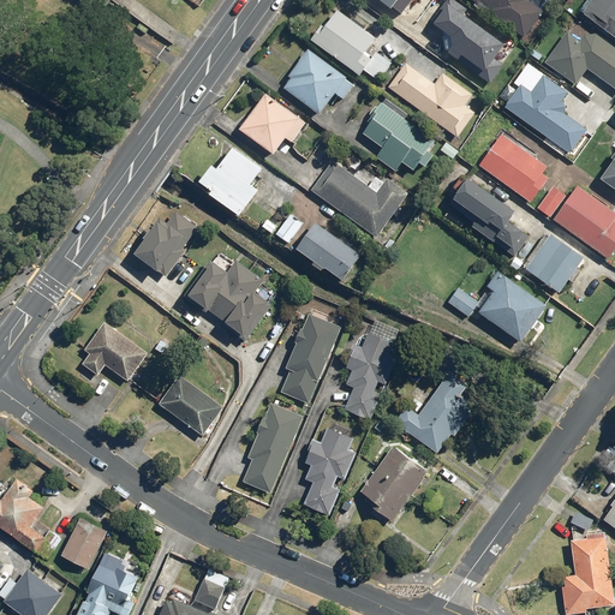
[(411,0),(383,0),(401,13),(411,0)]
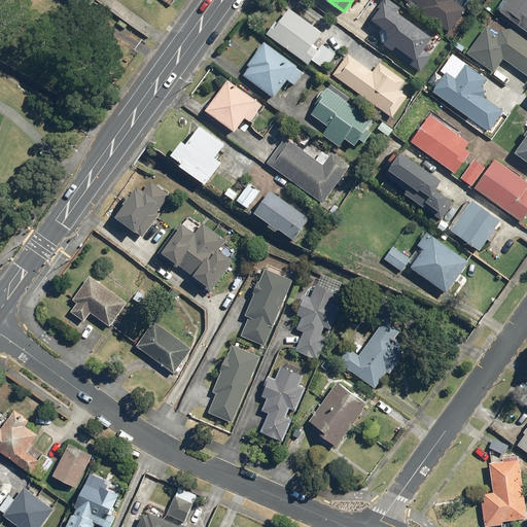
[(402,8),(390,0),(383,0),(371,19),(380,26),(383,43),(422,71),(432,56),(425,50),(433,38),(398,12),(402,8)]
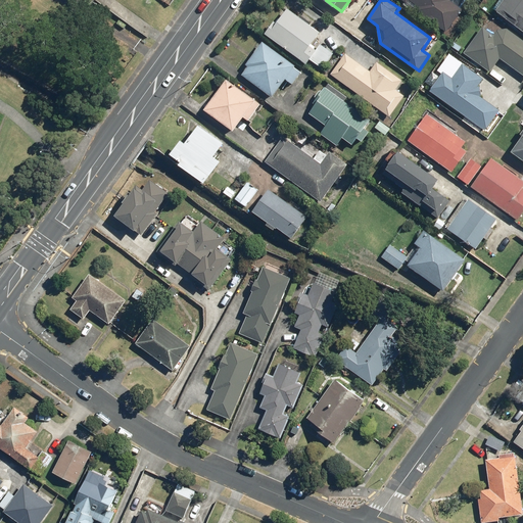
[(467,11),(450,0),(425,0),(432,5),(424,15),(450,35),(467,11)]
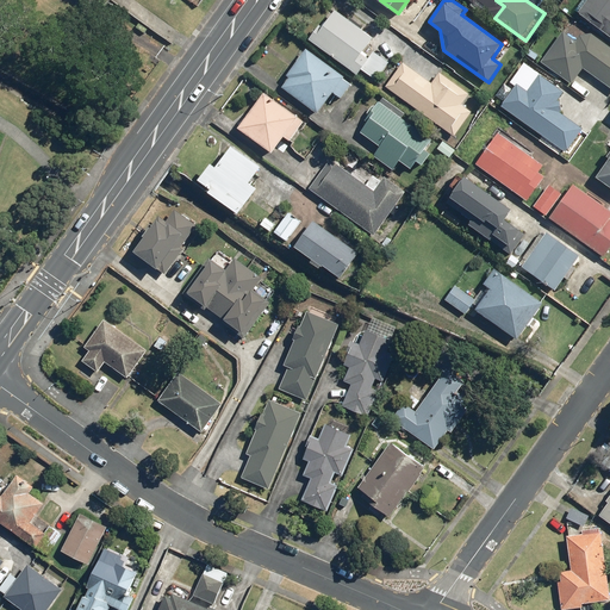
[(609,0),(589,0),(579,12),(609,36),(609,0)]
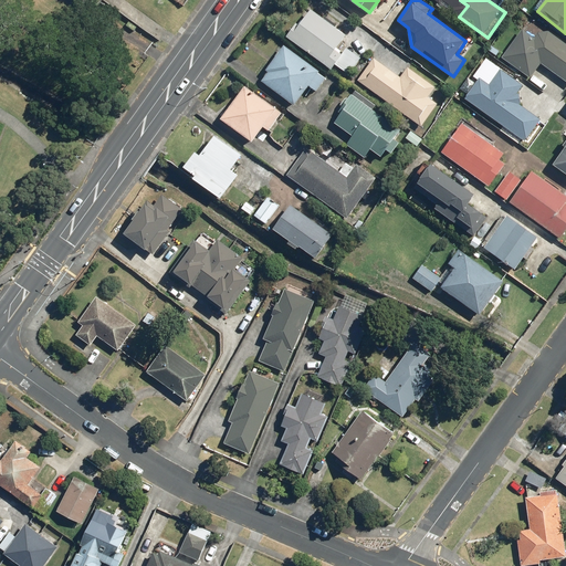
[(337,50),(347,35),(312,9),(300,25),(296,23),(287,37),(334,69),(336,64),(349,74),(360,59),(347,49),(343,54),(337,50)]
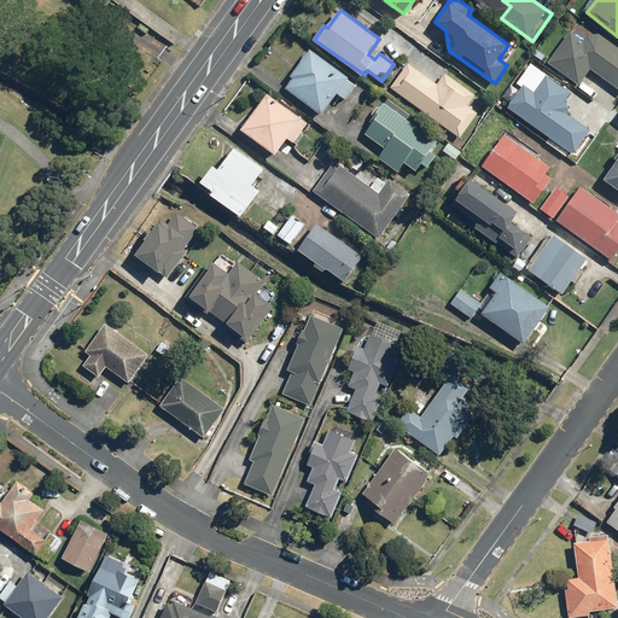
[(617,46),(600,33),(588,35),(584,41),(571,31),(548,63),(579,85),(592,69),(617,87),(617,46)]
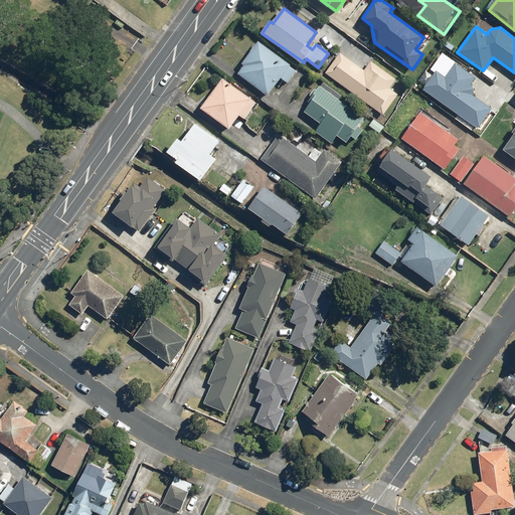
[(293,64),(259,40),(241,63),(244,65),(238,73),(270,96),(283,78),(289,82),(298,70),(292,66),(293,64)]
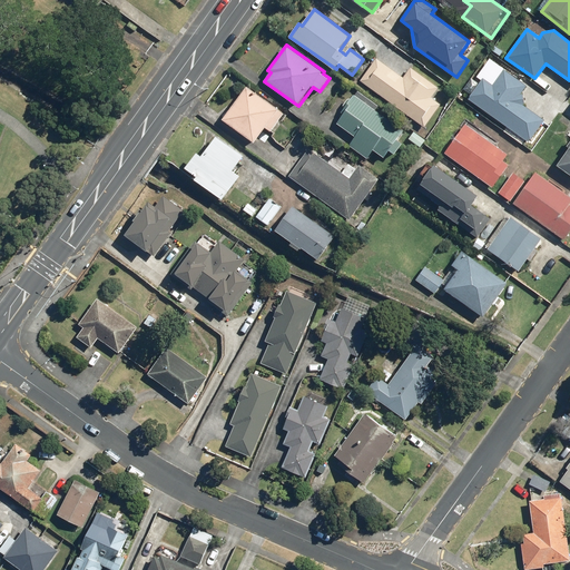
[(404,77),(377,58),(362,81),(425,127),(441,105),(432,98),(440,88),(411,68),(404,77)]
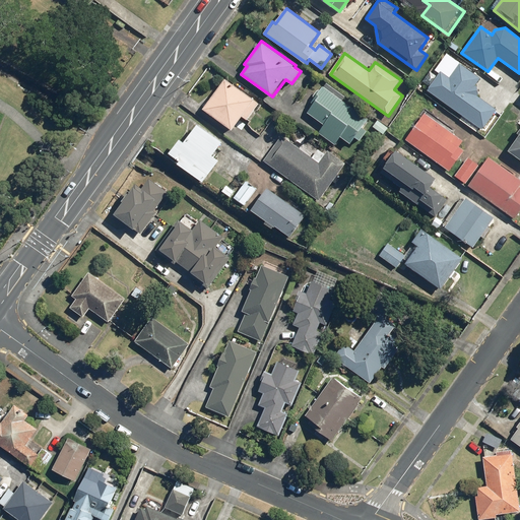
[(441,71),(428,90),(483,129),(497,109),(479,96),(476,84),(481,78),(460,63),(450,77),(441,71)]
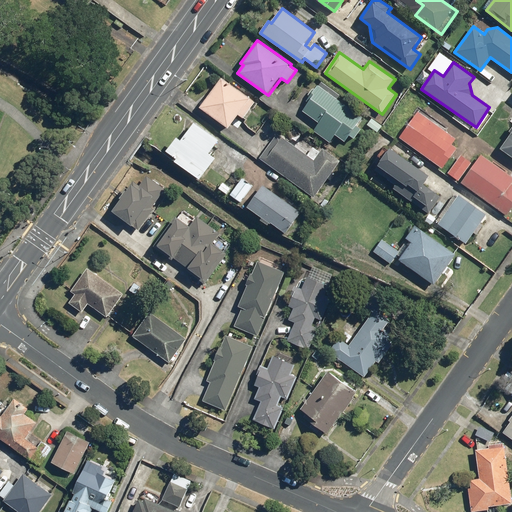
[(255,102),(222,78),(201,107),(230,128),(239,115),(244,118),(255,102)]
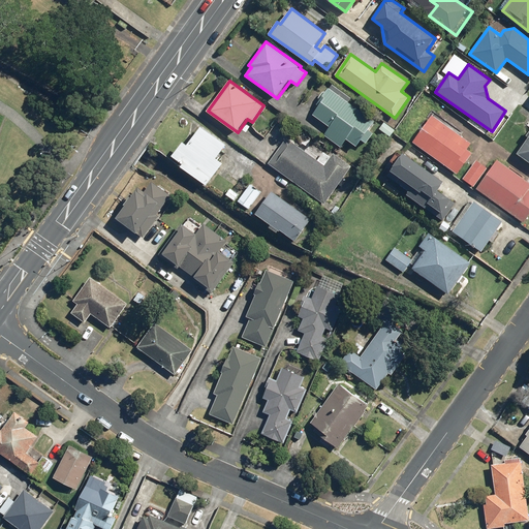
[(330,88),(317,103),(320,105),(313,115),(330,126),(324,134),(341,147),(346,139),(358,147),(363,139),(368,144),(375,133),(369,129),(376,121),(330,88)]
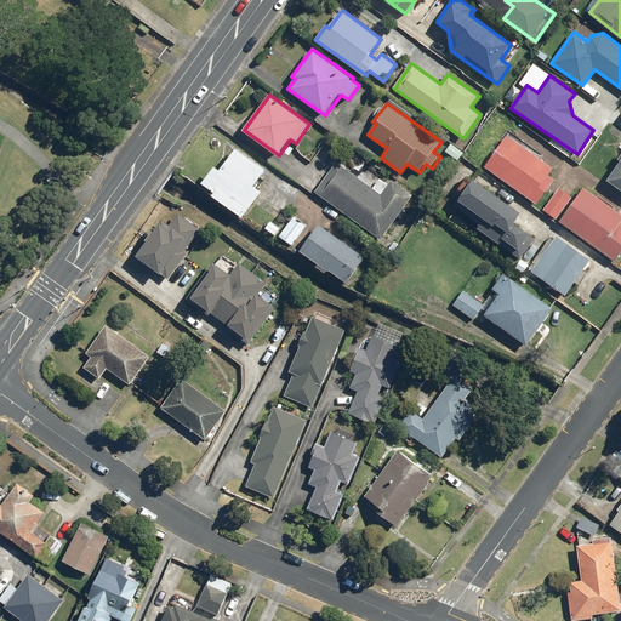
[(508,136),(485,167),(539,204),(556,180),(548,175),(553,167),(508,136)]
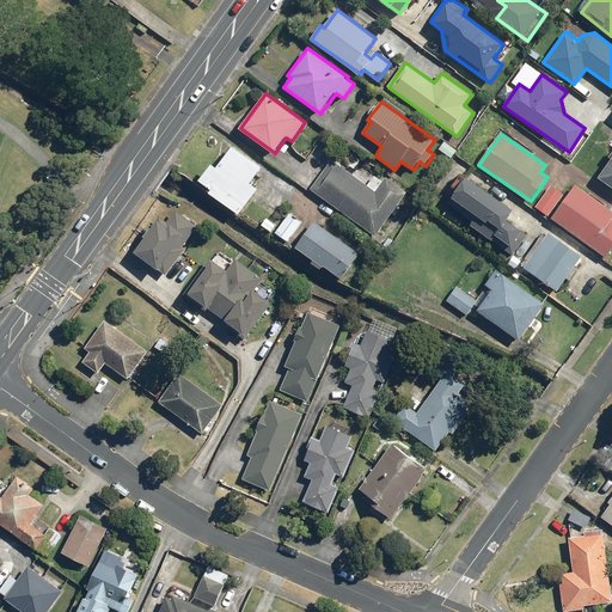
[(262,167),(233,146),(218,167),(213,165),(202,181),(214,189),(212,194),(240,214),(259,189),(251,183),(262,167)]
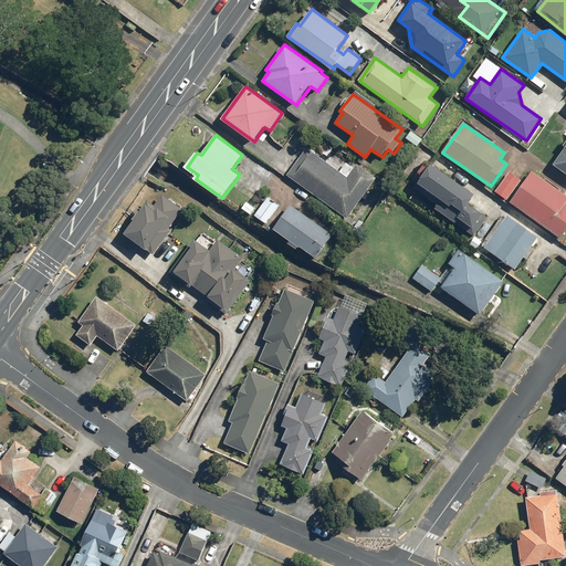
[(565,146),(554,165),(565,173),(565,146)]
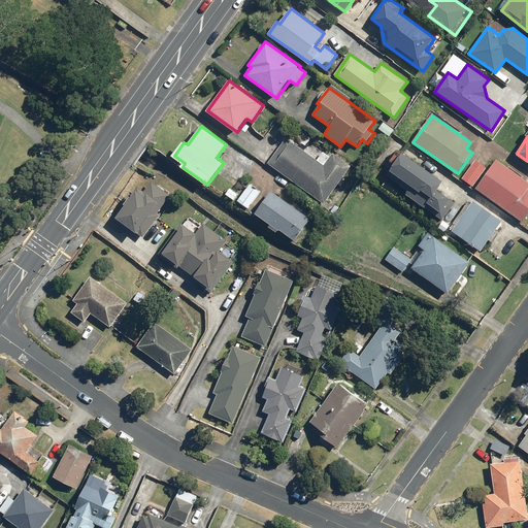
[(325,164),(288,138),(269,163),(325,203),(352,165),(333,153),(325,164)]
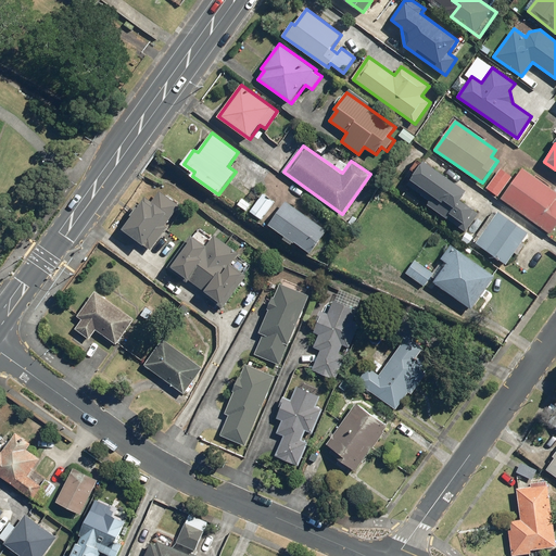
[(464,194),(422,166),(406,189),(463,227),(474,212),(458,202),(464,194)]
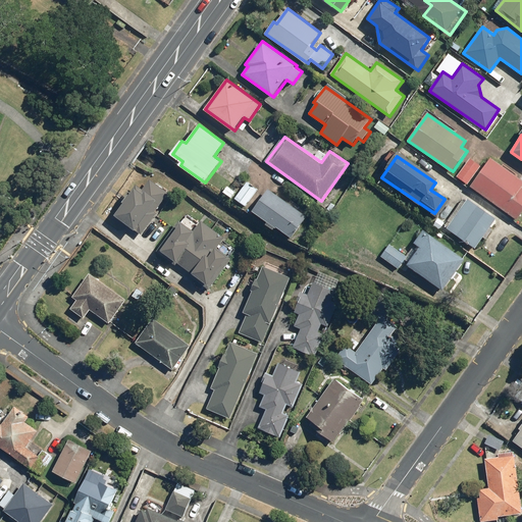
[(521,178),(491,157),(471,187),(517,219),(521,212),(521,178)]
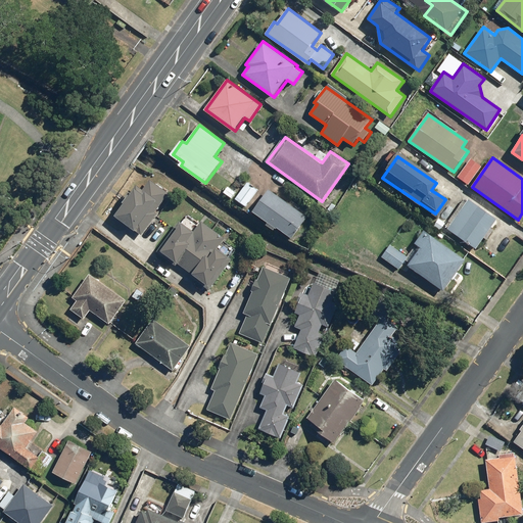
[(471,158),(458,176),(469,184),(482,167),(471,158)]
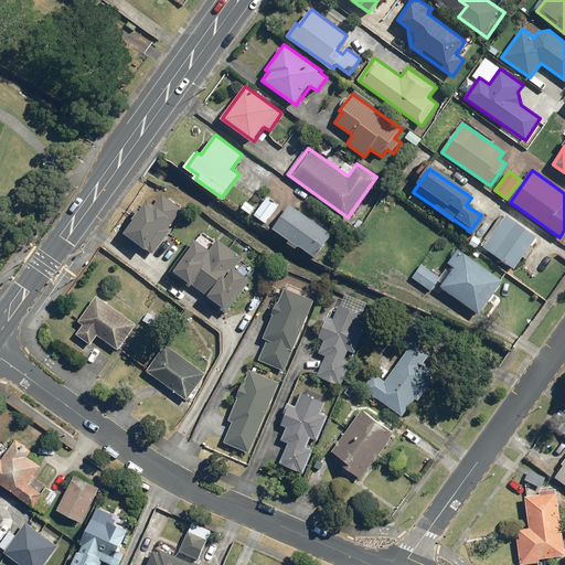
[(279,204),(268,195),(255,214),(267,223),(279,204)]
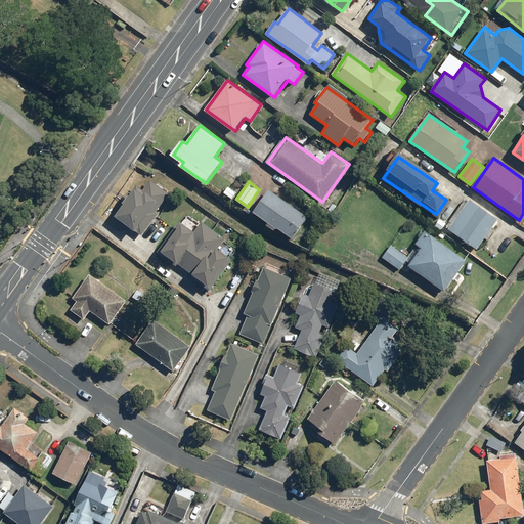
[(116,218),(125,224),(117,235),(143,253),(177,201),(154,185),(143,201),(132,193),(116,218)]
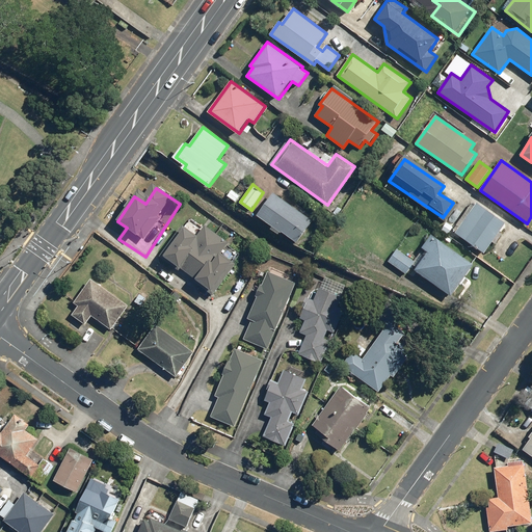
[(314,220),(274,191),(258,214),(297,242),(314,220)]
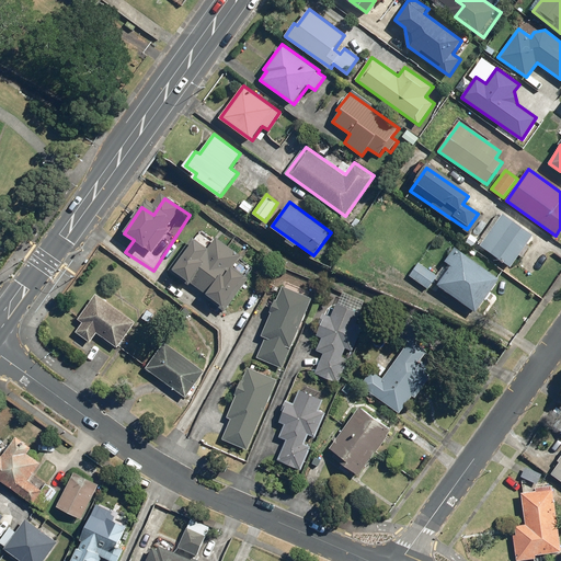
[(503,214),(481,245),(511,266),(534,236),(503,214)]
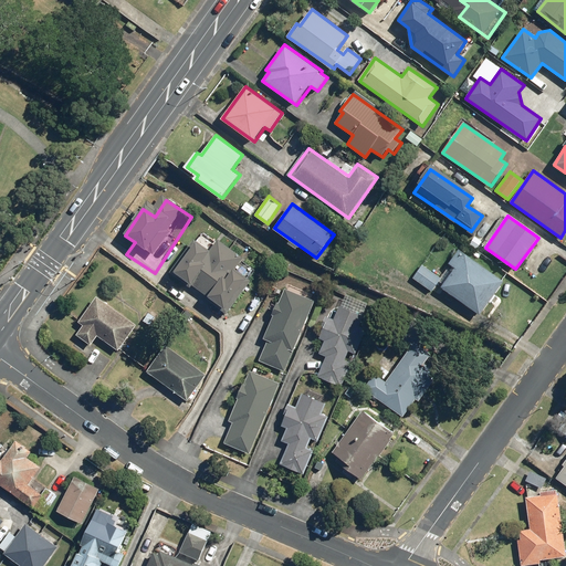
[(221,245),(213,257),(198,245),(176,276),(233,316),(253,286),(237,275),(245,262),(221,245)]
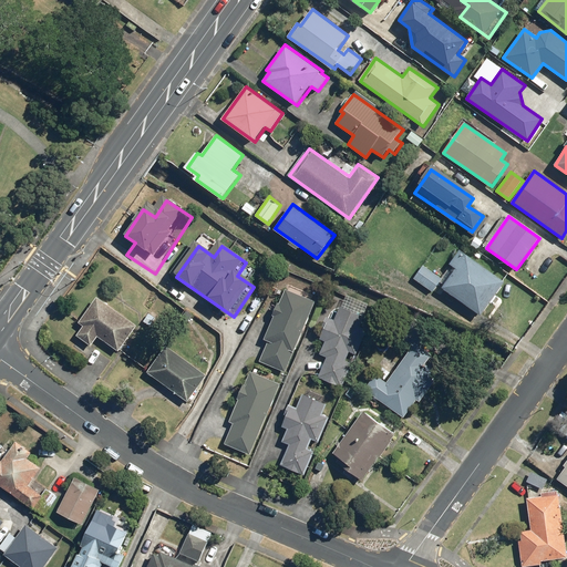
[(457,267),(442,288),(482,316),(506,281),(461,249),(451,264),(457,267)]
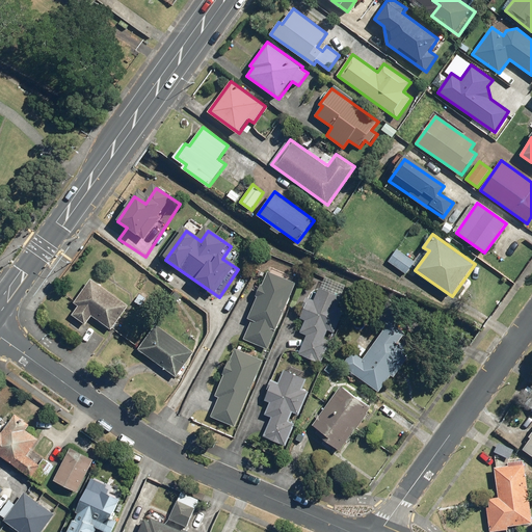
[(416,262),(398,248),(389,261),(406,274),(416,262)]
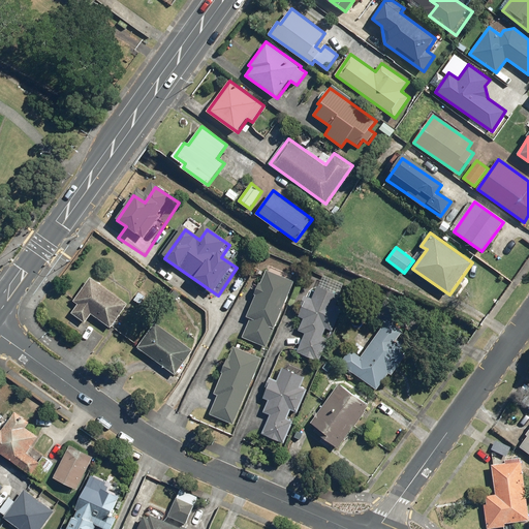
[(255,294),(257,294),(248,316),(252,317),(244,336),(267,346),(296,281),(269,269),(262,283),(261,282),(255,294)]
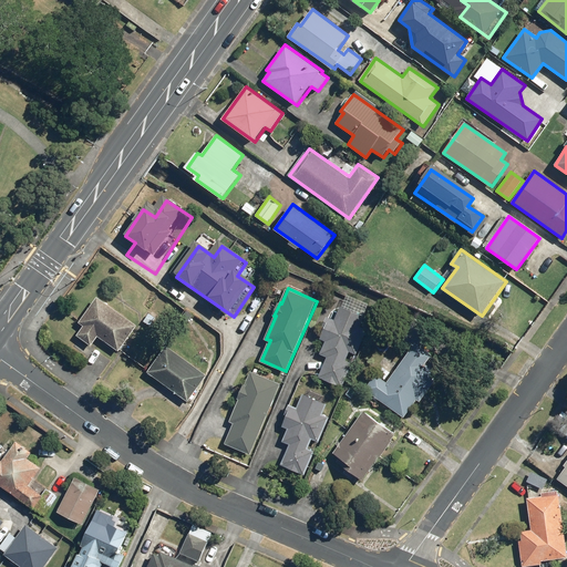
[(138,325),(99,297),(80,321),(85,326),(79,334),(93,346),(100,336),(120,351),(138,325)]
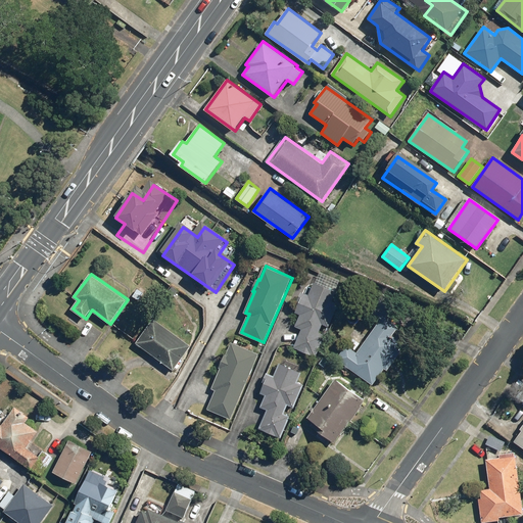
[(315,282),(308,294),(302,291),(298,301),(300,301),(295,312),(301,315),(296,326),(302,329),(294,347),(316,357),(326,335),(320,332),(323,324),(329,326),(339,303),(332,300),(337,291),(315,282)]
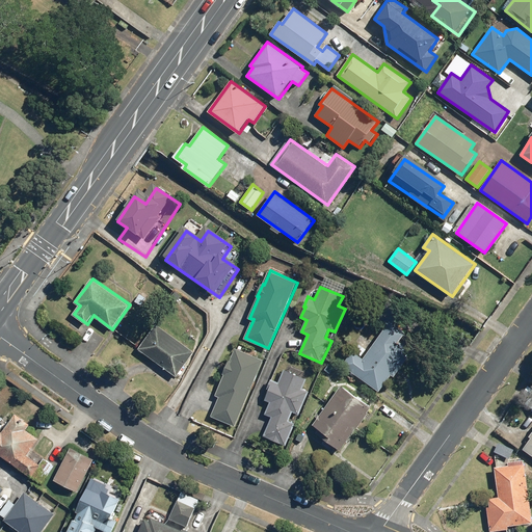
[(405,355),(409,348),(399,341),(406,333),(393,322),(402,310),(380,301),(369,317),(389,324),(364,358),(353,351),(343,365),(379,391),(392,374),(395,376),(408,357),(405,355)]
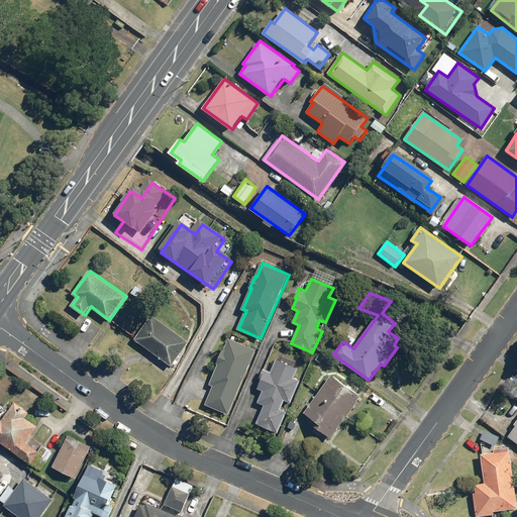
[(191,341),(153,314),(135,339),(173,366),(191,341)]
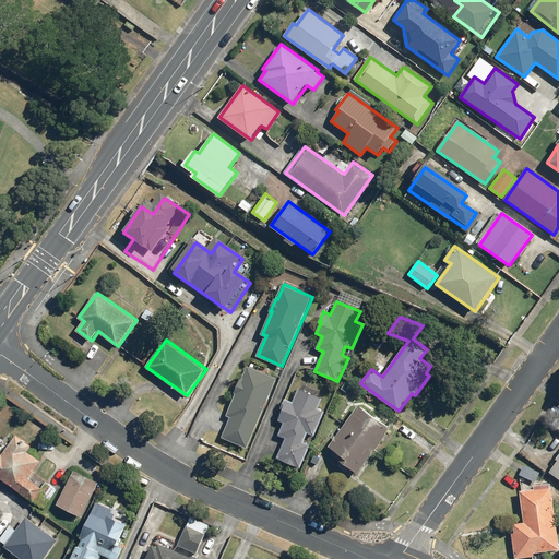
[(235,392),(237,393),(227,415),(232,417),(223,437),(247,448),(277,378),(249,366),(242,380),(241,379),(235,392)]
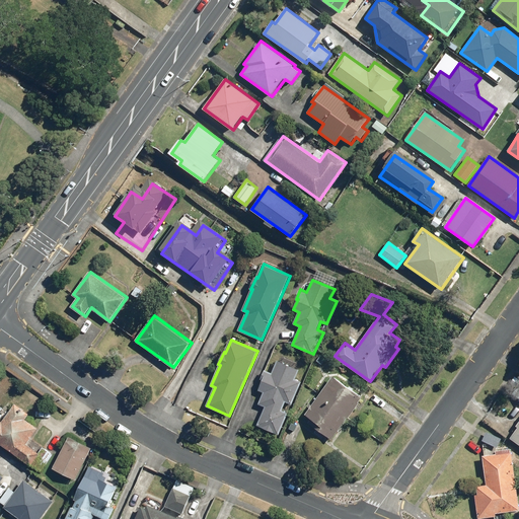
[(278,360),(272,372),(266,369),(262,378),(264,379),(258,389),(265,391),(260,403),(266,406),(257,425),(279,434),(289,412),(283,410),(286,401),(292,403),(302,381),(295,378),(300,369),(278,360)]
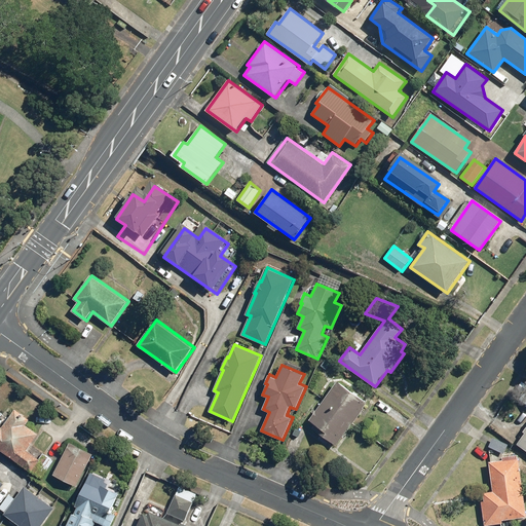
[(368,403),(338,381),(309,419),(315,424),(313,427),(337,445),(368,403)]
